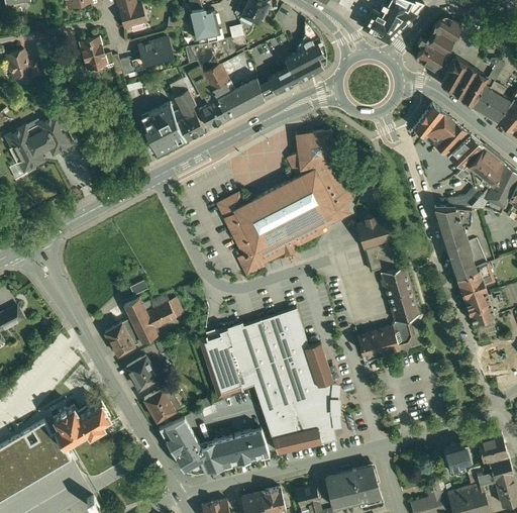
[(64,0),(65,2),(71,0),(74,8),(76,8),(76,9),(82,8),(81,6),(91,3),(89,0),(64,0)]
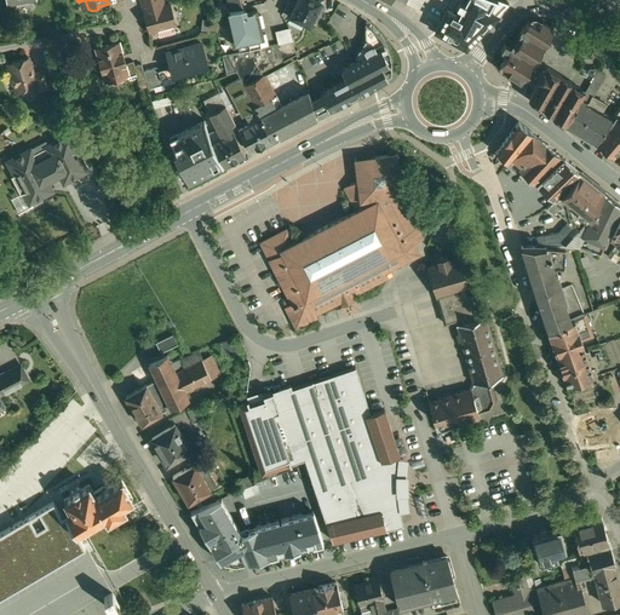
[(239,0),(227,0),(231,12),(242,10),(239,0)]
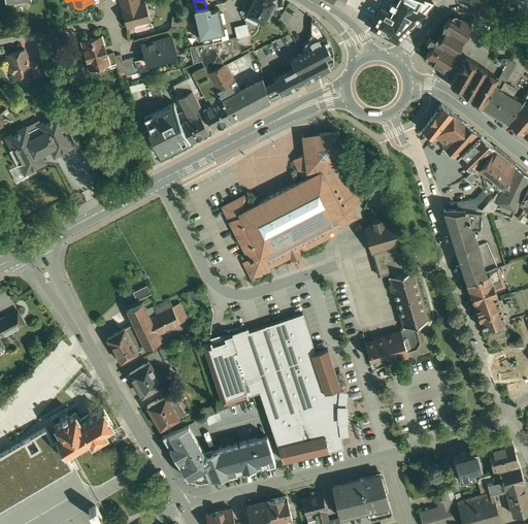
[(254,0),(252,5),(246,15),(248,15),(263,24),(274,1),(270,0),(254,0)]
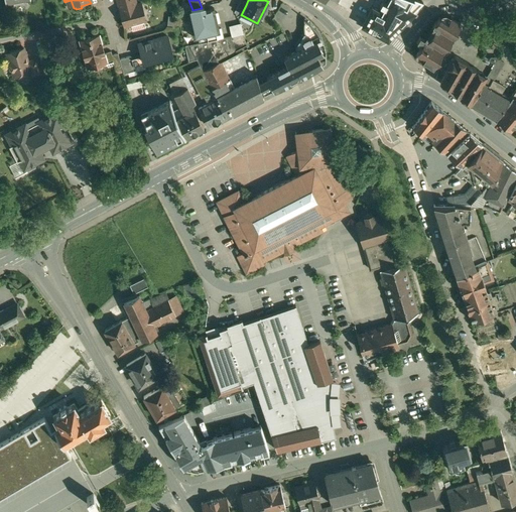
[(406,1),(404,0),(390,0),(389,2),(413,16),(422,7),(406,1)]
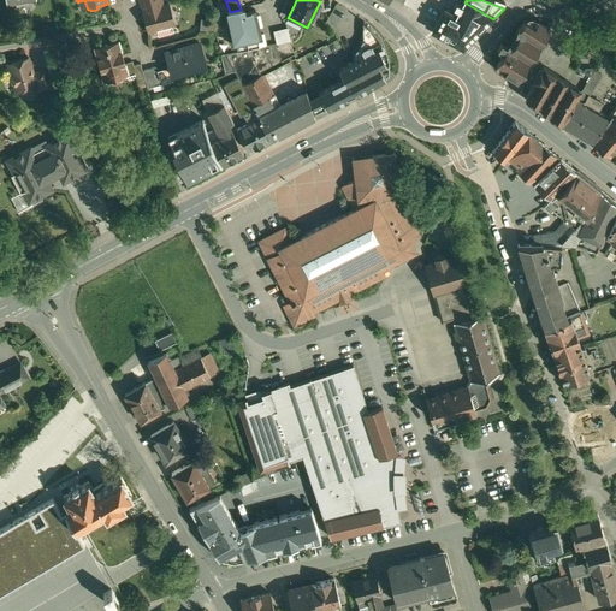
[(161,1),(141,6),(143,16),(144,15),(144,13),(164,9),(161,1)]
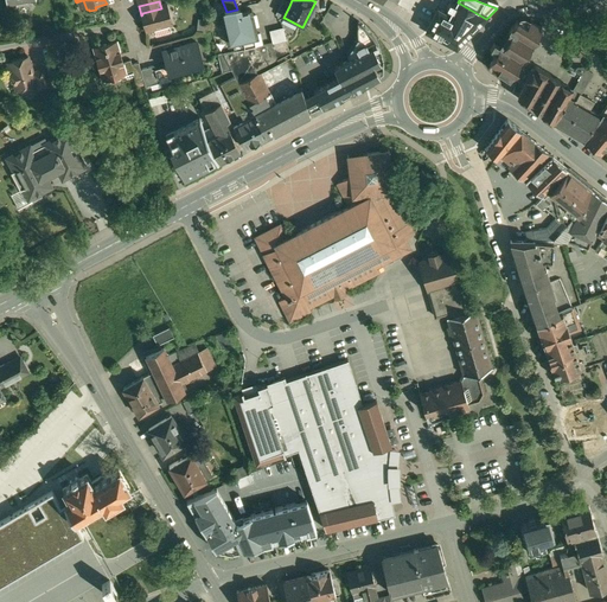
[(282,2),(275,17),(278,18),(279,23),(285,18),(283,18),(289,6),(282,2)]
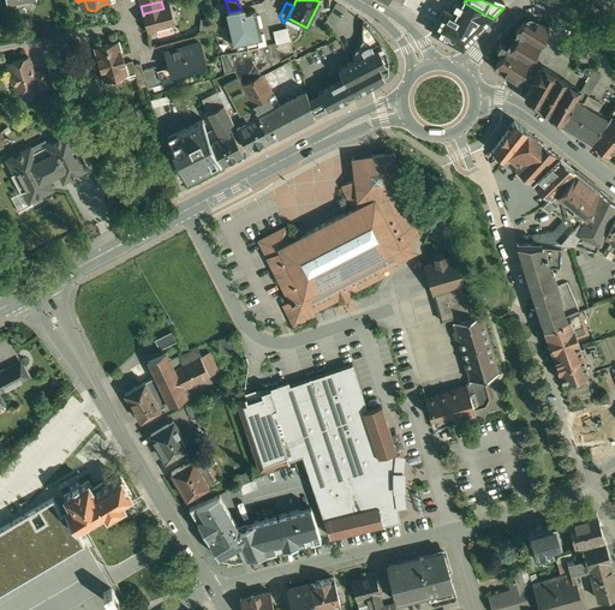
[(464,3),(455,19),(443,12),(433,34),(463,51),(493,19),(464,3)]
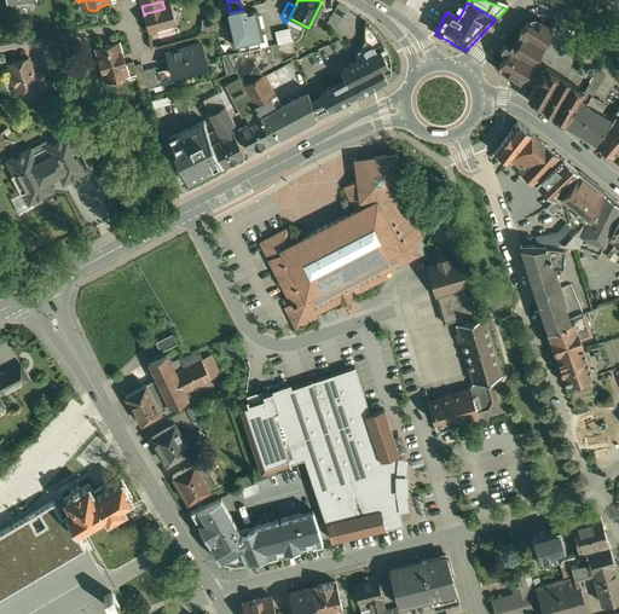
[(165,9),(145,13),(145,15),(148,23),(146,24),(149,34),(175,27),(169,7),(165,9)]
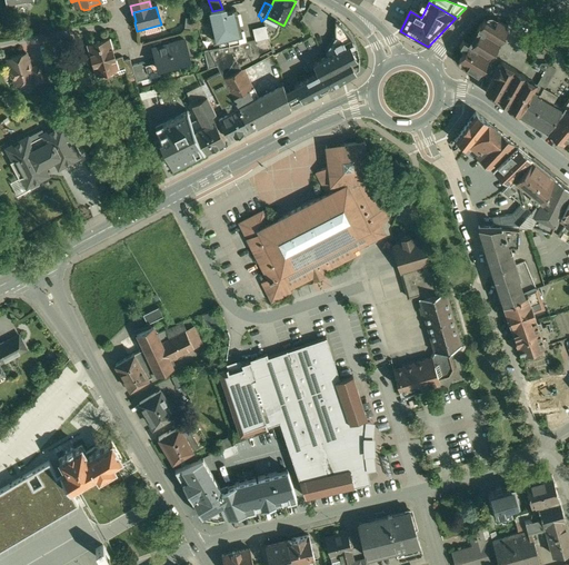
[(212,11),(193,16),(196,21),(208,18),(213,45),(218,43),(219,49),(239,46),(238,39),(241,38),(236,11),(225,13),(223,9),(222,9),(212,11)]
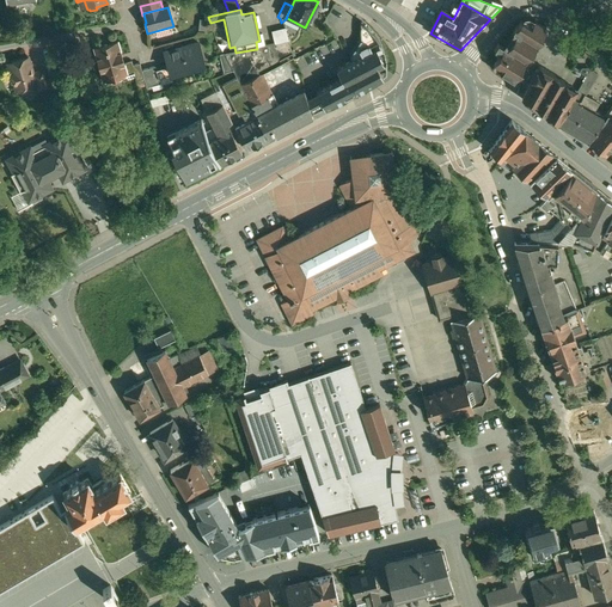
[(372,34),(360,24),(360,25),(361,25),(360,35),(361,43),(350,60),(352,63),(336,72),(342,83),(317,96),(319,102),(308,106),(311,115),(323,109),(325,111),(383,81),(380,77),(385,74),(386,74),(385,60),(380,46),(372,34)]
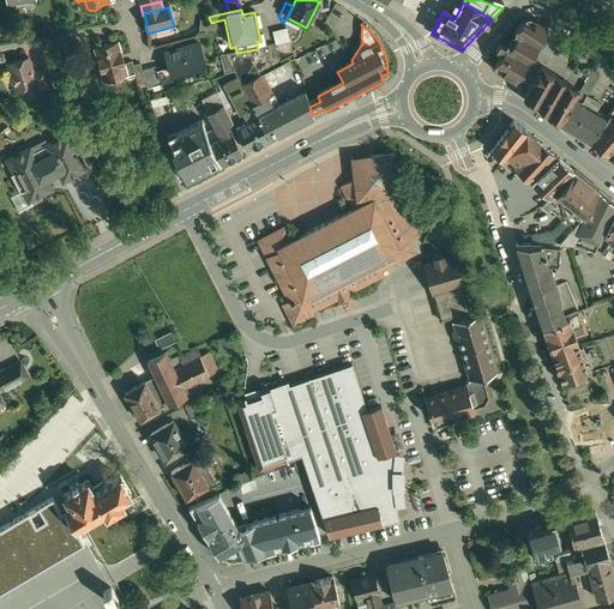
[(515,36),(505,50),(500,47),(495,53),(501,58),(494,68),(504,74),(503,77),(515,84),(517,82),(518,83),(524,74),(522,73),(533,58),(534,58),(545,41),(542,41),(548,32),(536,24),(533,30),(522,24),(519,30),(518,29),(515,35),(515,36)]
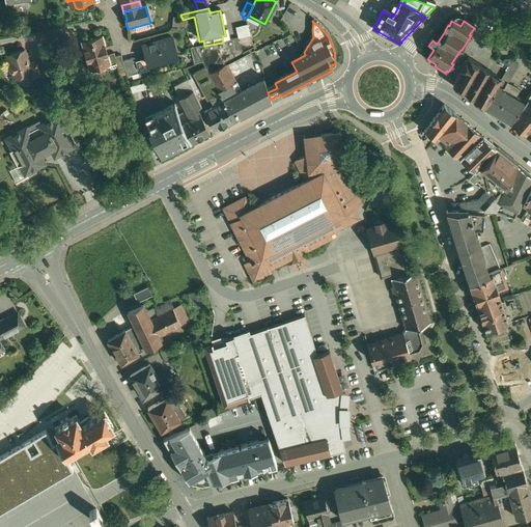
[(204,46),(194,49),(219,95),(220,98),(229,92),(238,88),(226,66),(243,57),(242,54),(253,49),(255,56),(255,55),(250,36),(223,43),(204,46)]
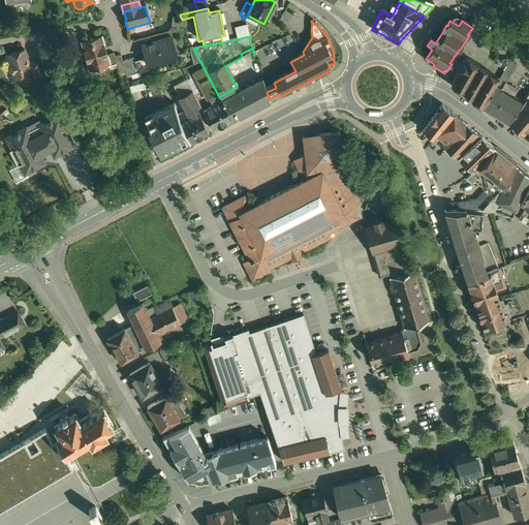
[(101,38),(81,44),(89,72),(90,72),(90,74),(96,73),(97,70),(102,69),(104,70),(110,69),(110,67),(110,64),(106,57),(101,38)]
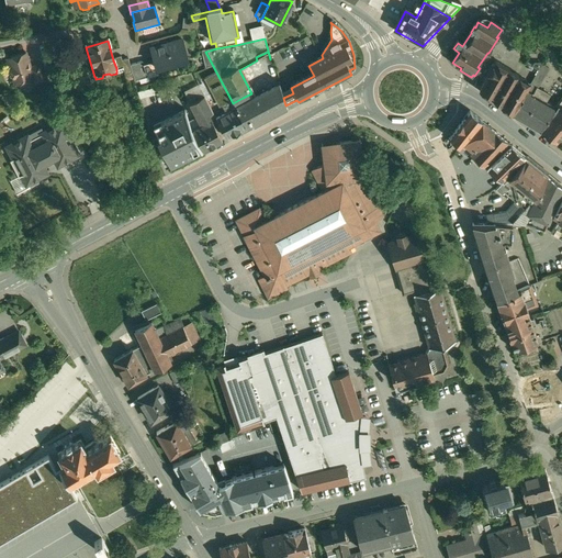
[(187,60),(182,42),(157,48),(158,53),(152,54),(156,69),(187,60)]
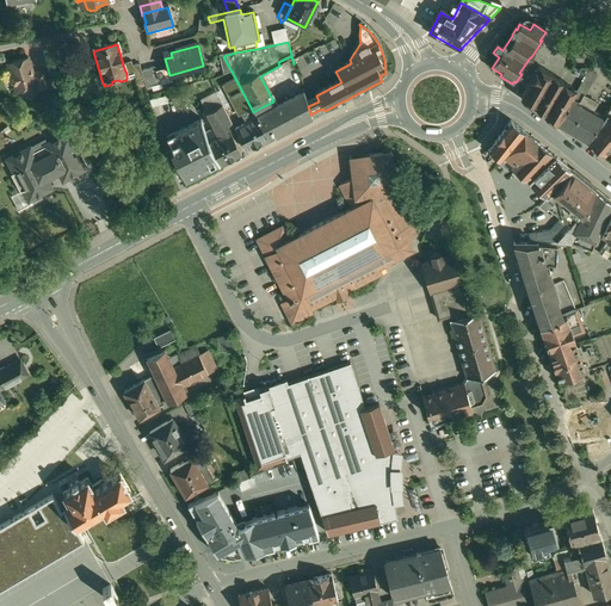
[(233,73),(223,56),(218,57),(223,75),(233,73)]
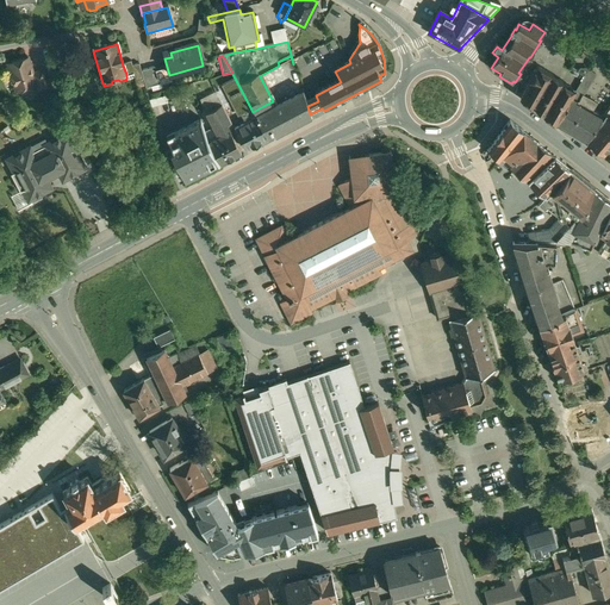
[(44,73),(32,76),(31,70),(29,70),(27,67),(29,66),(26,61),(8,67),(11,76),(8,78),(11,87),(14,86),(17,93),(18,93),(24,95),(31,93),(35,88),(36,87),(39,89),(41,92),(49,89),(44,73)]
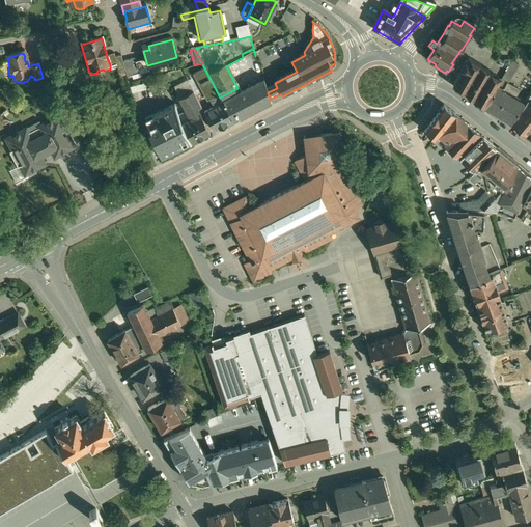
[(121,57),(115,59),(114,55),(107,57),(110,64),(115,63),(118,73),(124,71),(122,63),(121,57)]
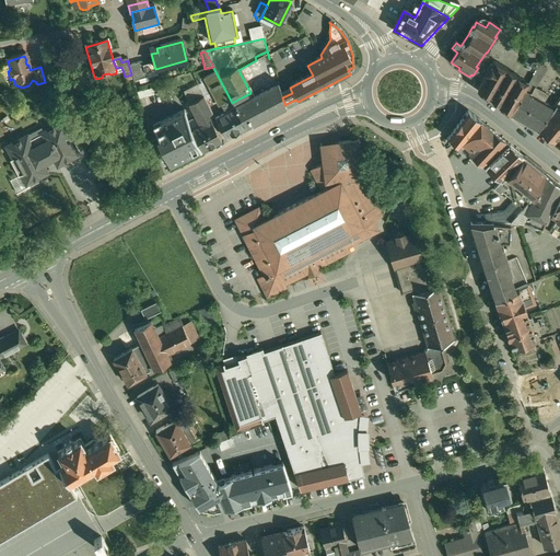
[(48,62),(43,65),(48,81),(54,79),(48,62)]
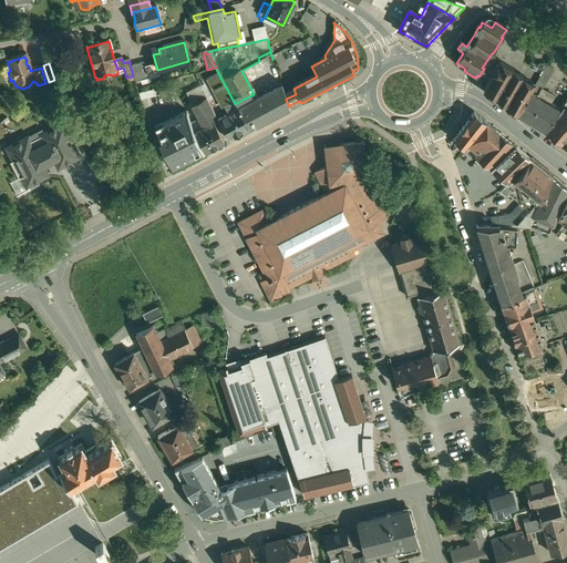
[(144,64),(131,68),(133,75),(135,83),(148,80),(144,64)]
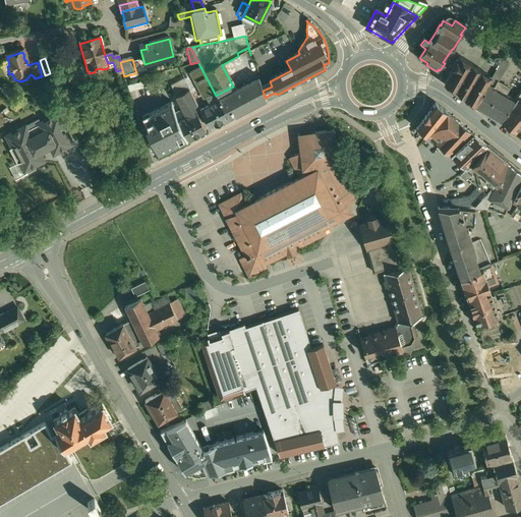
[(471,66),(459,60),(445,85),(475,108),(487,87),(487,85),(488,87),(491,80),(480,73),(480,72),(471,67),(471,66)]
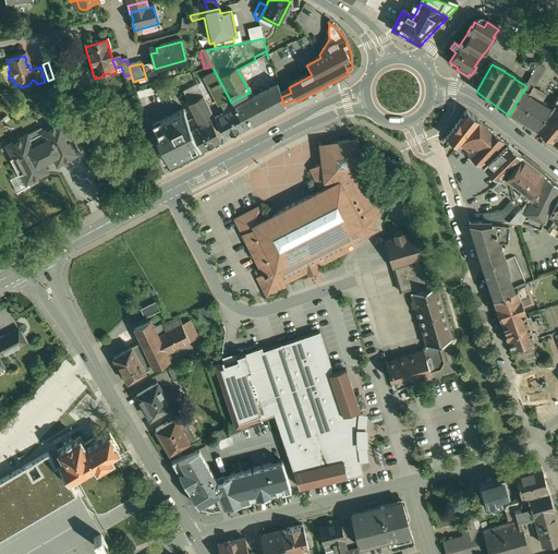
[(534,73),(532,77),(538,81),(545,71),(538,68),(534,73)]
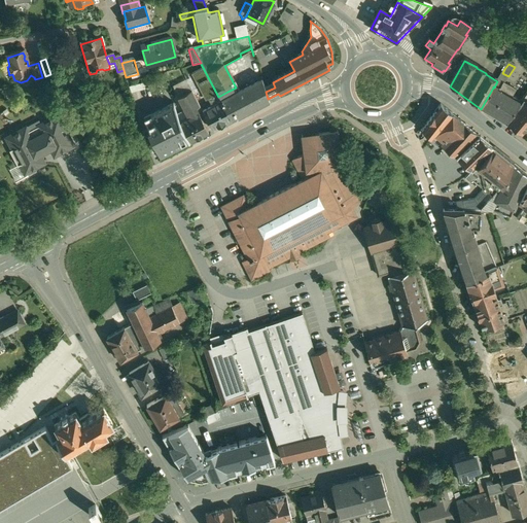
[(508,76),(502,73),(497,81),(494,88),(493,86),(493,88),(499,92),(502,85),(504,84),(508,76)]
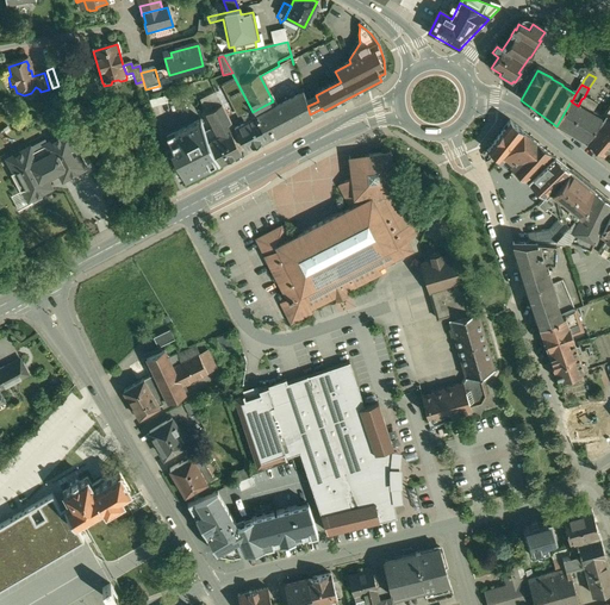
[(97,91),(83,94),(87,108),(100,105),(97,91)]
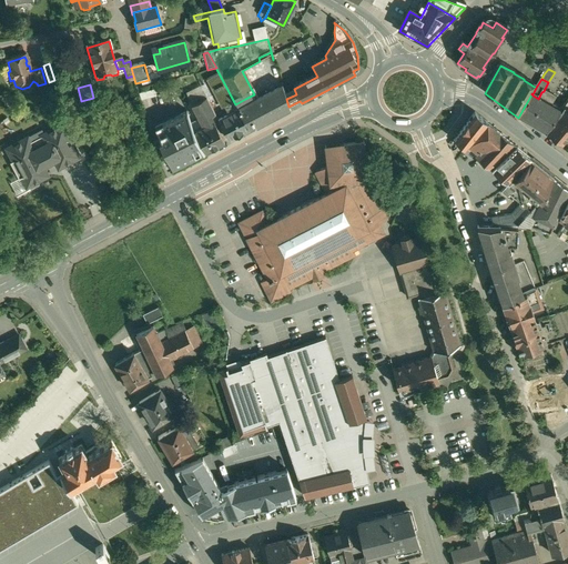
[(282,86),(256,99),(259,103),(267,121),(290,110),(288,107),(286,99),(282,86)]
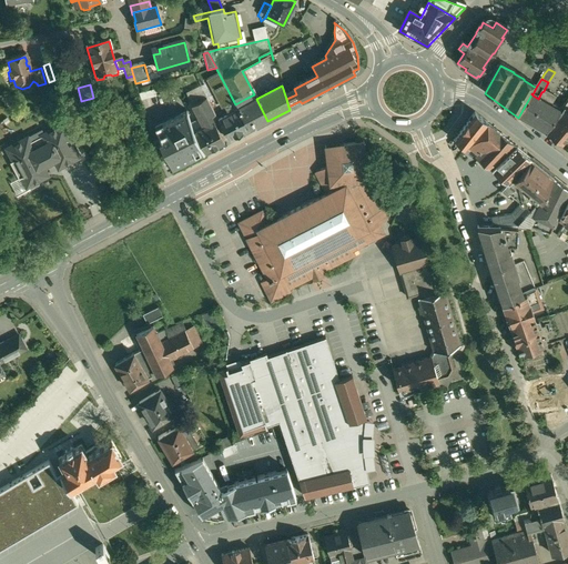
[(154,92),(139,96),(141,102),(156,99),(154,92)]
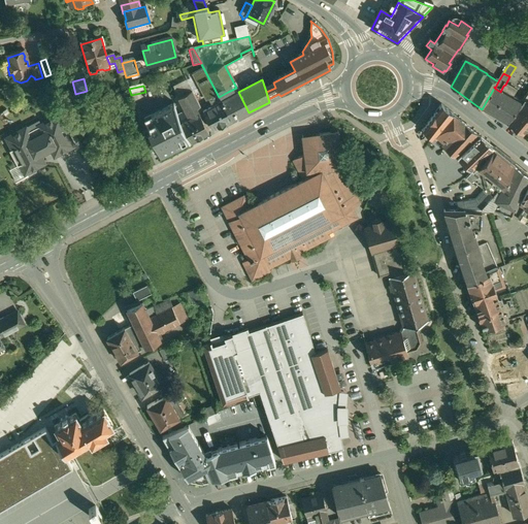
[(503,95),(499,93),(500,92),(494,88),(482,109),(507,125),(520,105),(521,106),(522,103),(513,98),(516,92),(507,88),(503,95)]
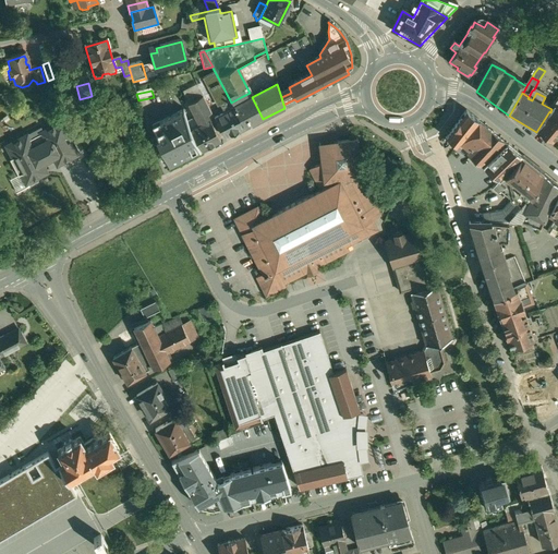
[(241,97),(231,103),(234,109),(244,129),(251,125),(263,119),(254,101),(245,106),(241,97)]
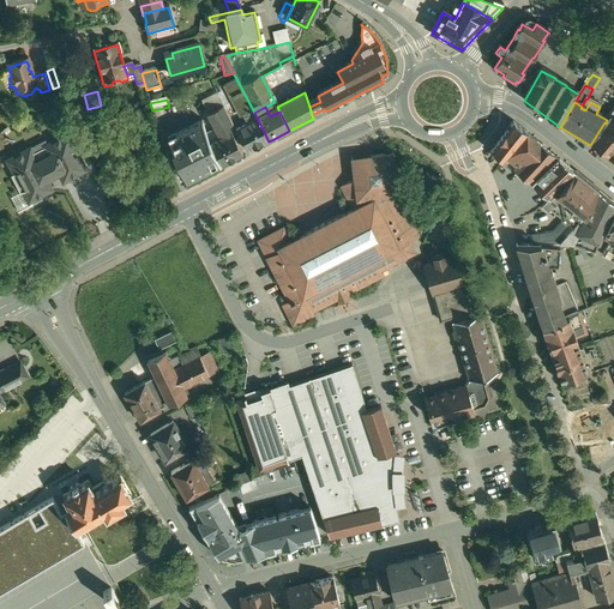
[(223,108),(208,115),(220,139),(230,133),(228,128),(233,126),(223,108)]
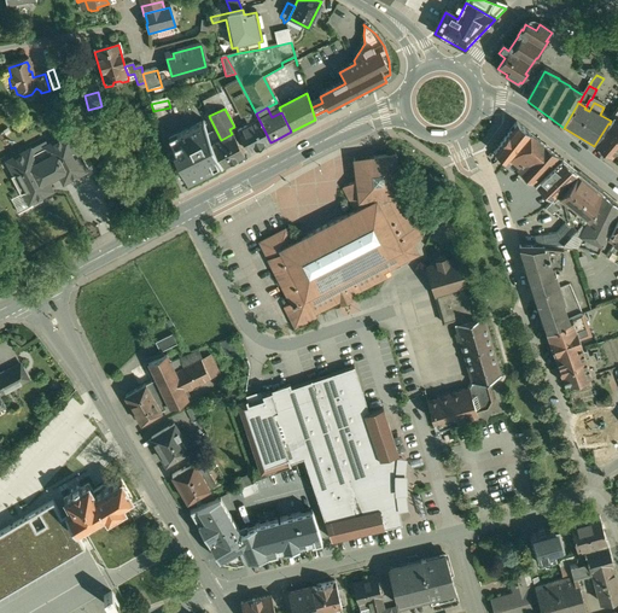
[(255,111),(244,117),(249,127),(260,121),(256,114),(255,111)]
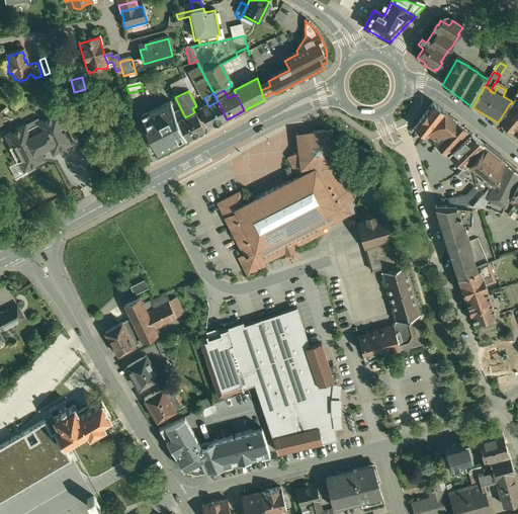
[(517,93),(512,101),(511,104),(510,103),(498,122),(512,134),(517,127),(517,126),(517,93)]
